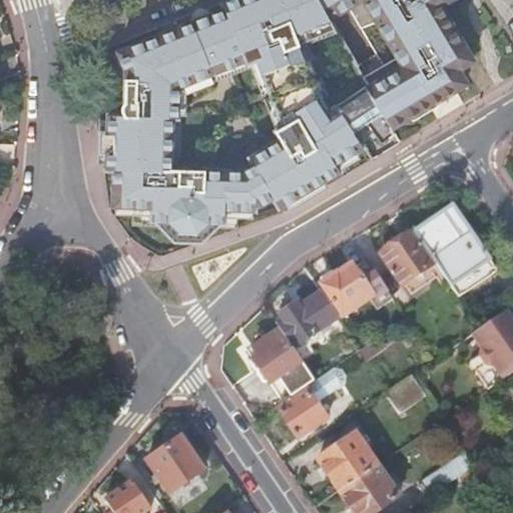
[(210,13),(196,19),(203,34),(217,70),(228,66),(244,60),(245,62),(255,58),(266,81),(286,76),(292,74),(304,67),(301,60),(304,58),(295,37),(330,22),(329,21),(326,15),(317,0),(225,0),(220,2),(221,6),(222,8),(210,13)]
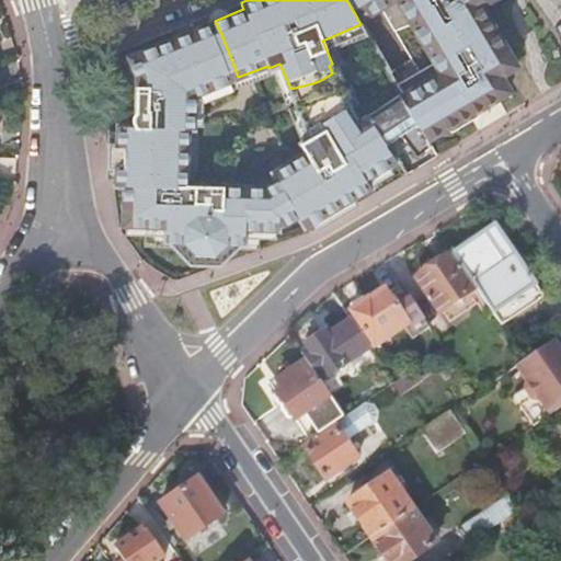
[(346,0),(356,16),(377,6),(379,9),(385,7),(388,12),(405,0),(346,0)]
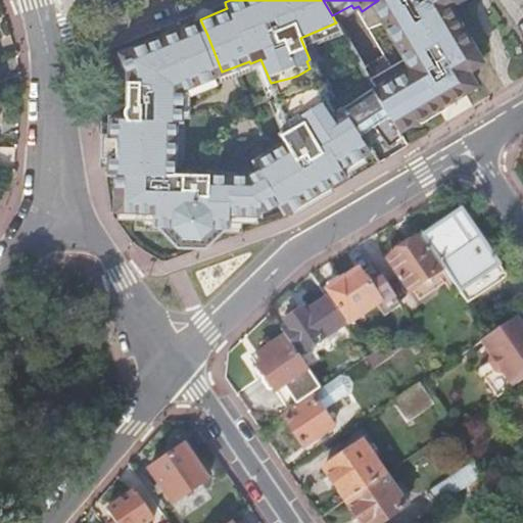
[(391,18),(380,0),(378,0),(362,11),(385,52),(422,117),(437,108),(441,106),(414,57),(391,18)]
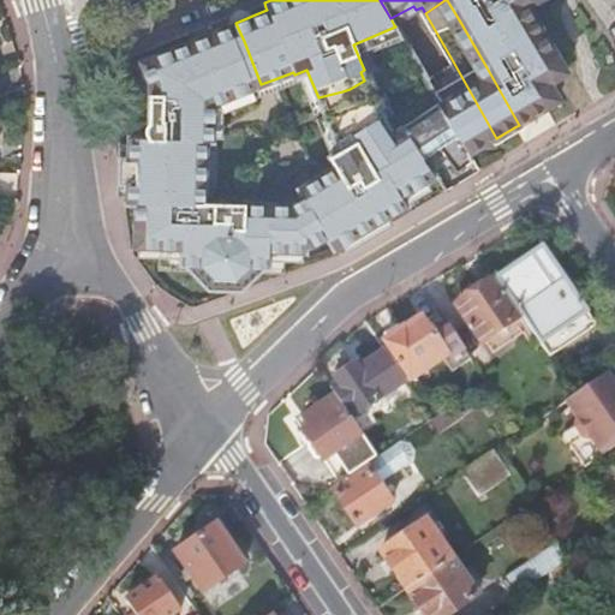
[(447,0),(460,22),(487,67),(519,125),(544,109),(557,101),(548,84),(555,81),(554,78),(554,77),(529,42),(517,22),(508,27),(494,3),(496,0),(447,0)]
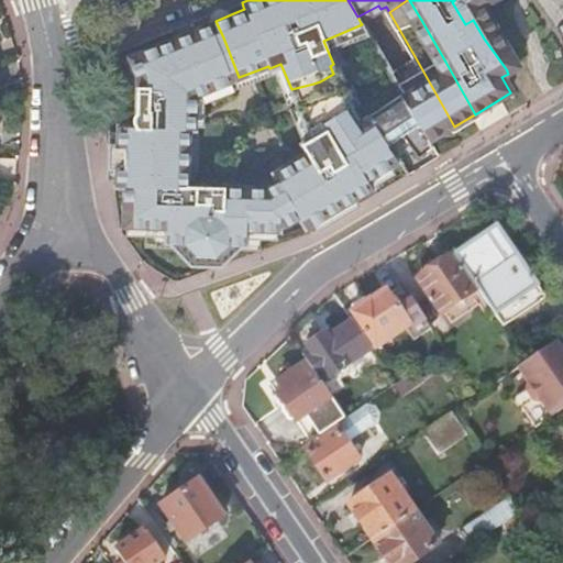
[(454,0),(452,2),(465,24),(473,20),(484,39),(507,70),(507,72),(508,74),(518,67),(482,7),(493,0),(454,0)]
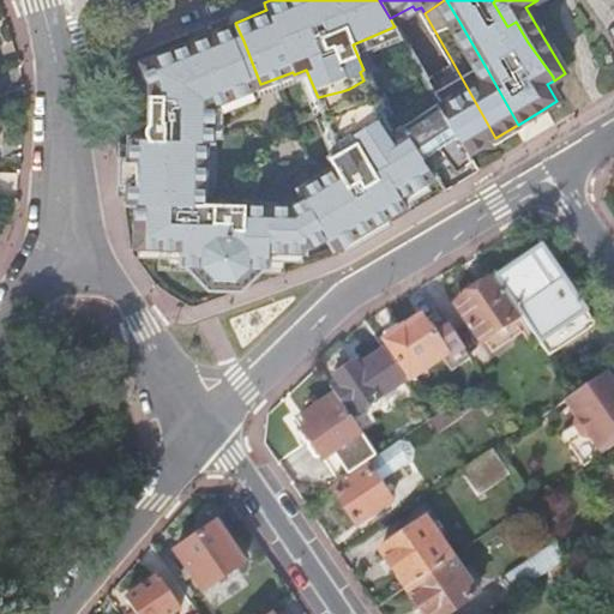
[(421,7),(415,10),(453,80),(432,94),(438,104),(457,136),(468,155),(495,138),(452,61),(425,13),(421,7)]
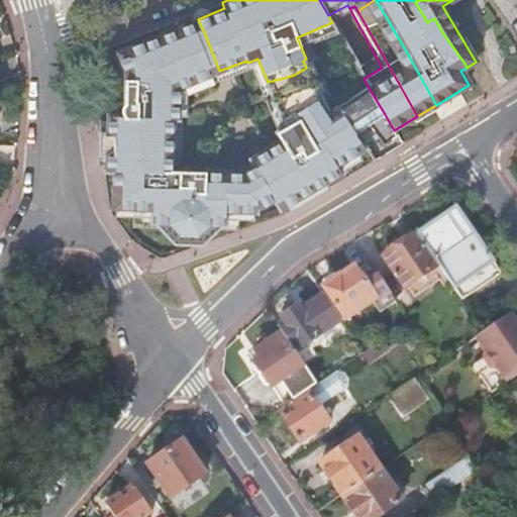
[(122,106),(122,113),(151,112),(179,105),(179,88),(214,73),(193,21),(191,22),(118,52),(125,71),(125,103),(123,104),(122,106)]
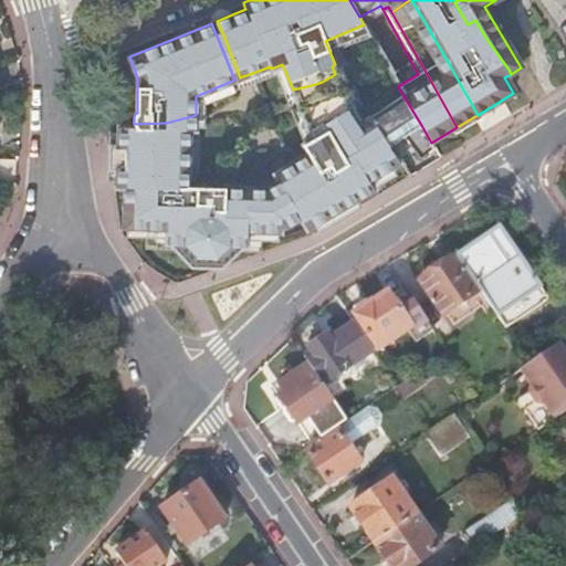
[(339,87),(335,74),(322,82),(315,84),(293,90),(299,104),(339,87)]
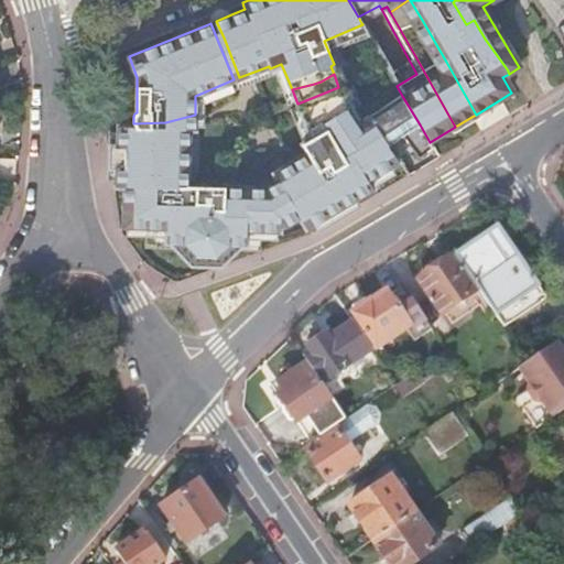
[(307,151),(305,153),(338,208),(372,187),(367,179),(398,160),(388,144),(369,117),(361,122),(351,107),(343,85),(338,87),(297,104),(311,137),(302,143),(307,151)]
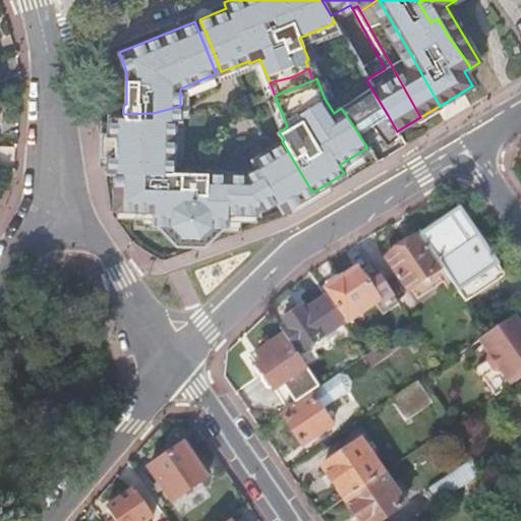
[(388,115),(371,89),(341,108),(358,133),(388,115)]
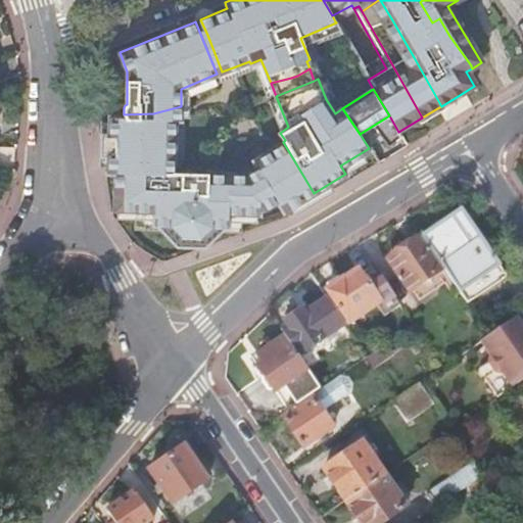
[(153,113),(124,114),(125,115),(126,116),(126,117),(115,117),(109,116),(108,173),(115,173),(174,172),(175,120),(180,120),(181,106),(153,113)]
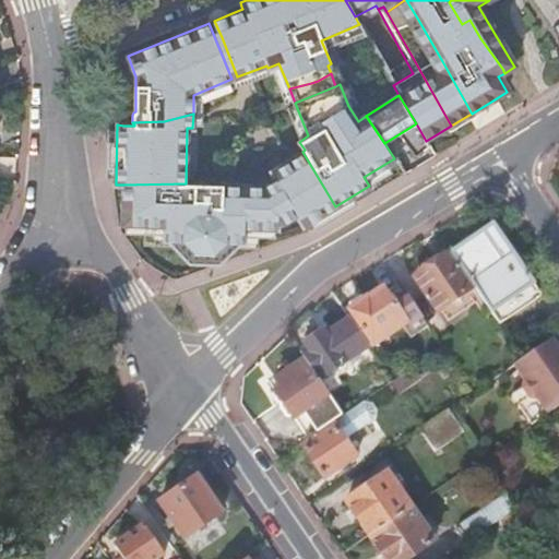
[(335,206),(302,152),(272,170),(276,179),(297,213),(304,225),(335,206)]
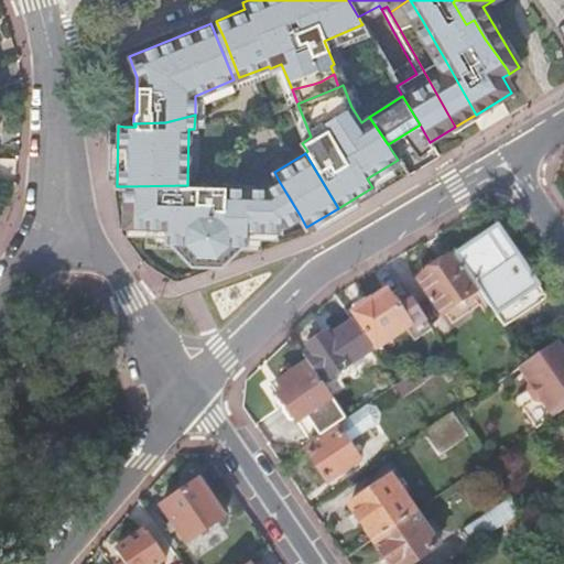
[(247,243),(247,229),(280,230),(280,224),(285,224),(300,215),(279,181),(268,187),(187,185),(125,186),(123,227),(166,227),(166,241),(185,242),(196,255),(217,255),(228,243),(247,243)]
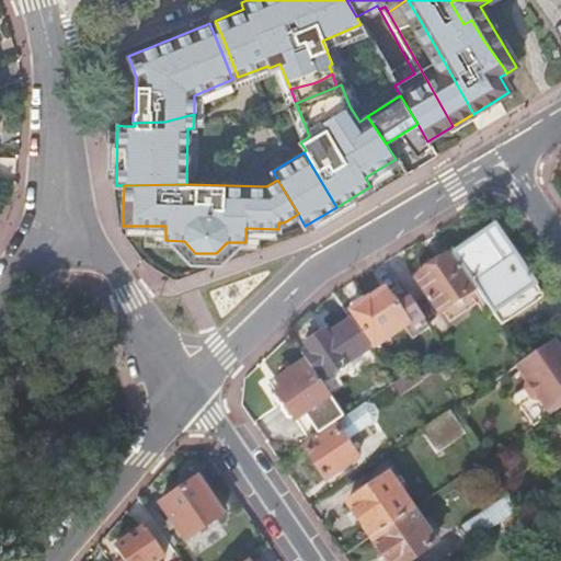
[(451,249),(449,250),(453,253),(476,289),(501,324),(502,323),(502,322),(539,296),(541,298),(544,296),(492,221),(490,222),(492,227),(454,252),(451,249)]
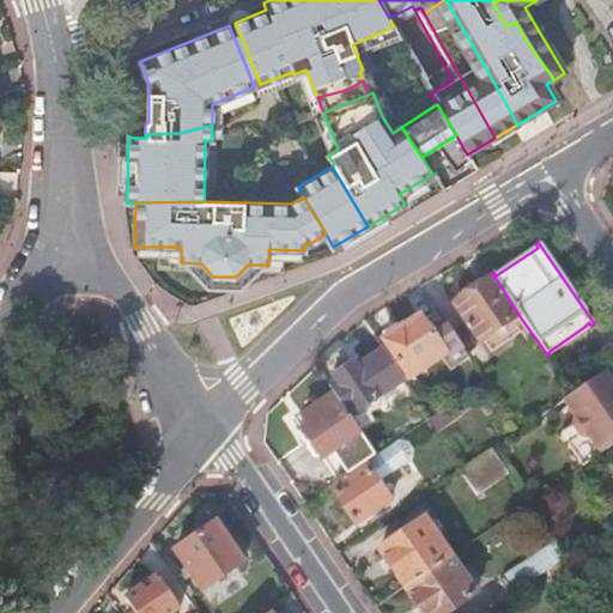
[(481,343),(520,316),(495,277),(455,304),(481,343)]
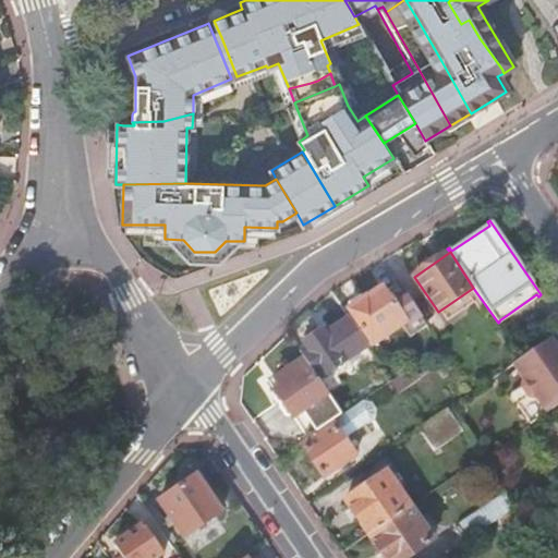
[(350,308),(348,310),(372,346),(405,323),(383,288),(367,298),(366,296),(364,298),(363,296),(361,295),(349,303),(349,306),(350,308)]
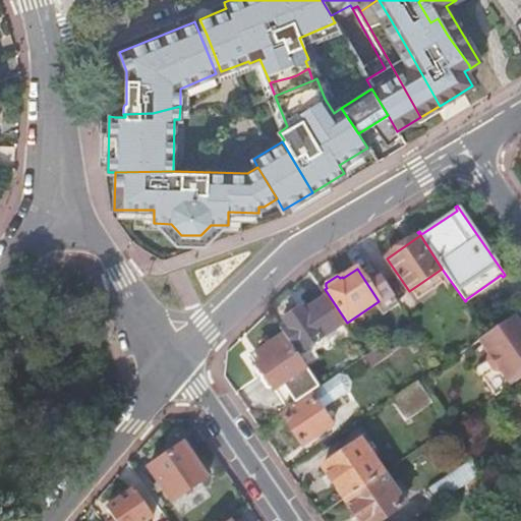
[(304,350),(344,323),(327,296),(304,311),(301,307),(297,310),(295,306),(285,313),(288,317),(284,321),(304,350)]
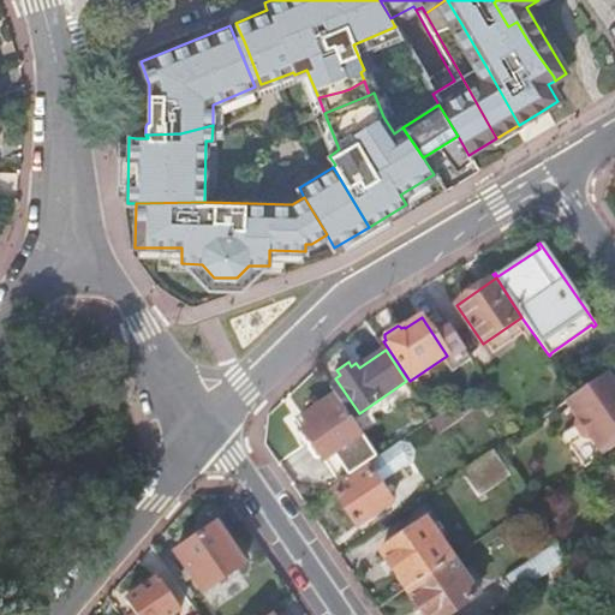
[(614,386),(605,374),(584,388),(574,394),(563,401),(575,419),(574,427),(581,439),(590,440),(602,457),(614,447),(614,386)]
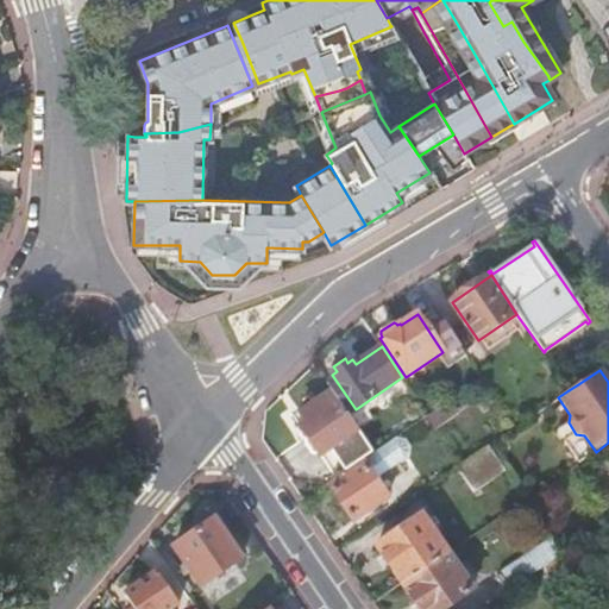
[(307,421),(300,426),(308,439),(306,441),(306,444),(313,454),(315,454),(318,453),(320,456),(357,431),(332,391),(301,412),(307,421)]
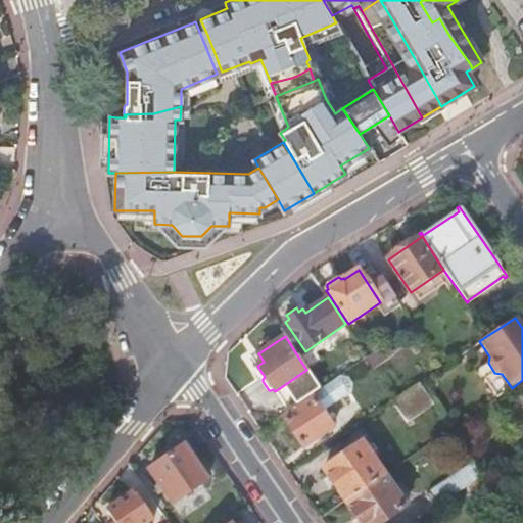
[(305,382),(314,393),(322,387),(315,377),(305,382)]
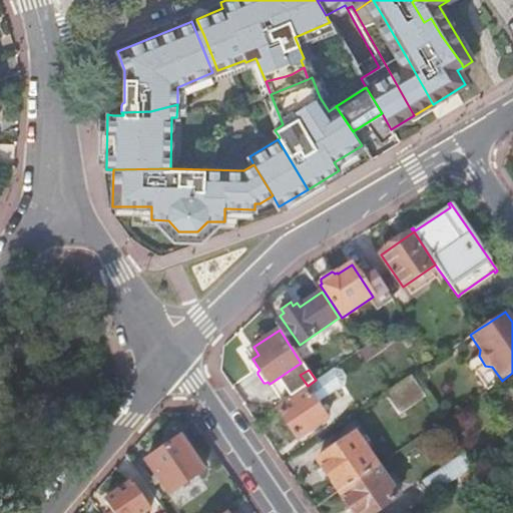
[(426,398),(411,376),(385,394),(400,416),(426,398)]
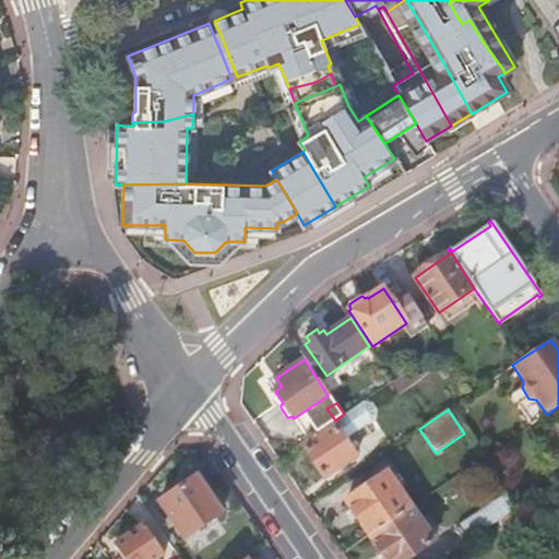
[(335,425),(302,447),(325,479),(357,458),(335,425)]
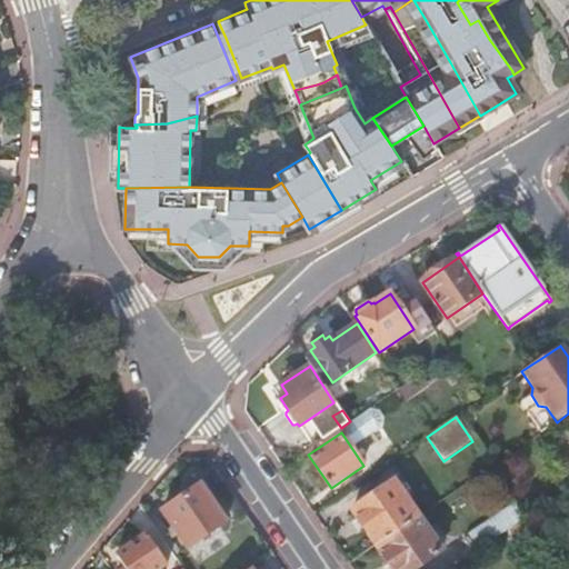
[(376,546),(418,518),(393,483),(352,511),(376,546)]
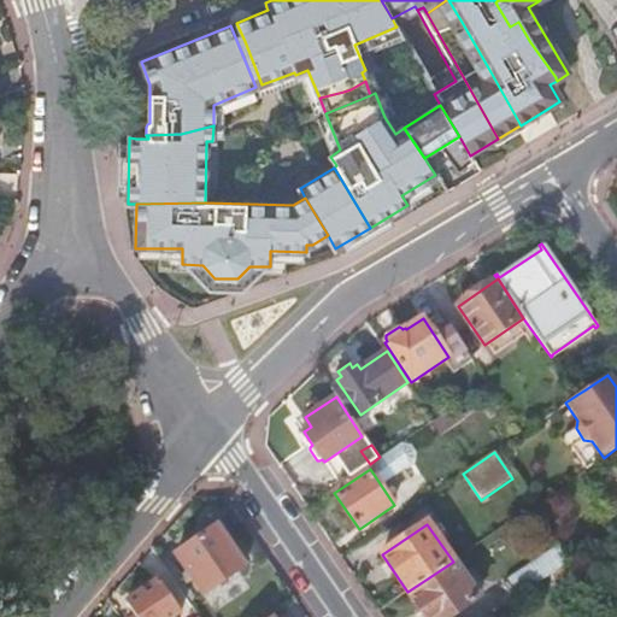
[(217,527),(175,554),(201,595),(244,568),(217,527)]
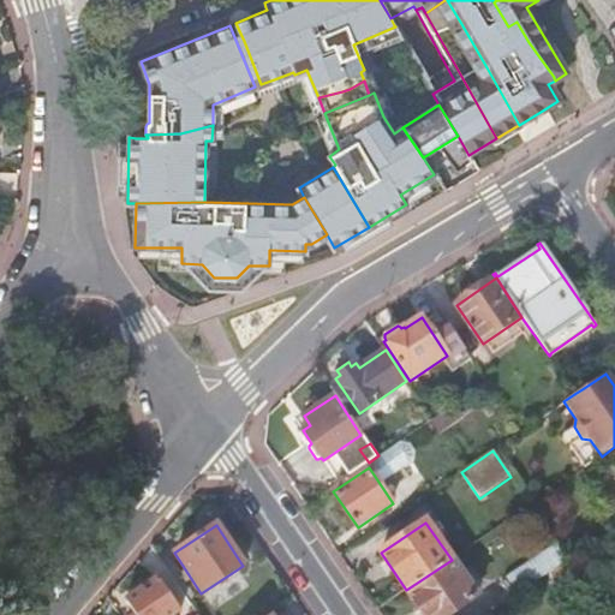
[(567,560),(556,544),(501,583),(512,598),(553,569),(567,560)]
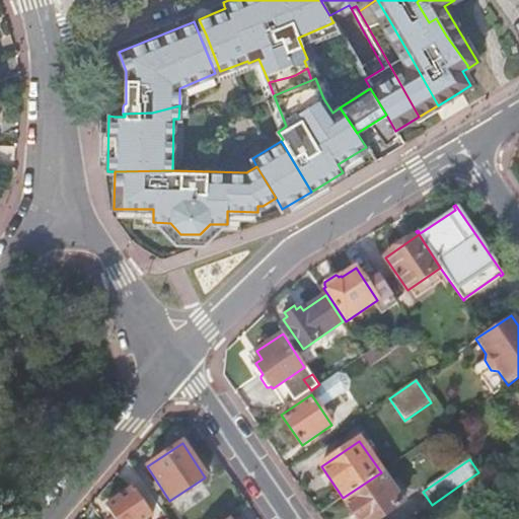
[(377,518),(401,503),(381,472),(343,498),(357,518),(377,518)]
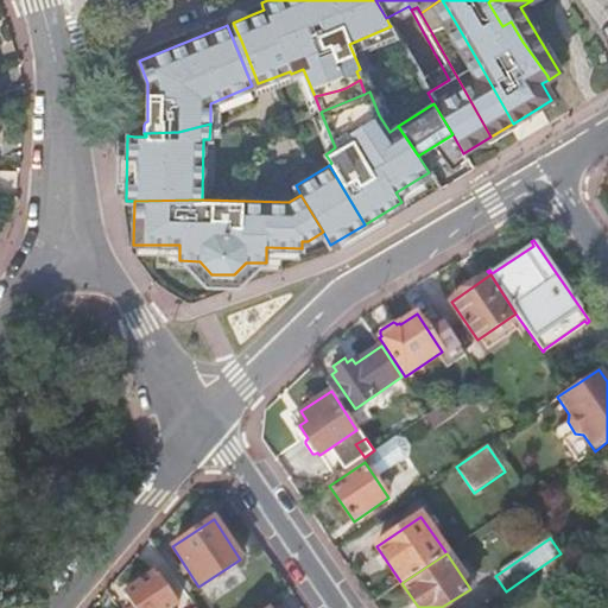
[(156,572),(124,594),(133,607),(172,607),(178,606),(156,572)]
